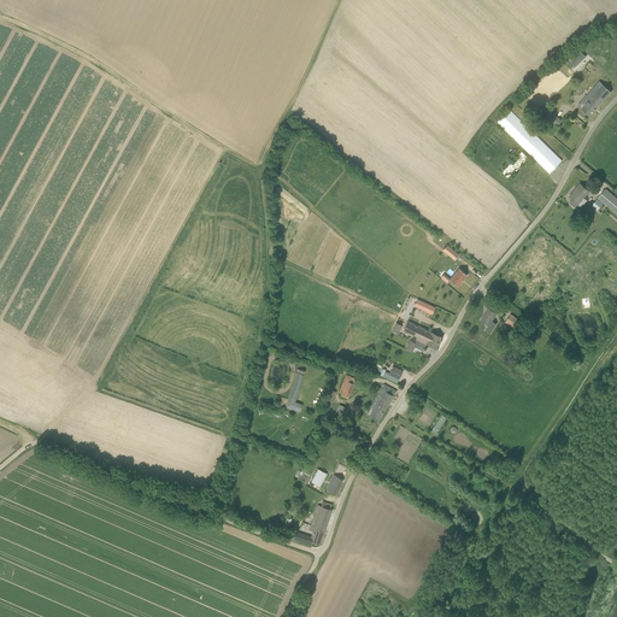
[(571,64),(575,68),(586,57),(582,52),(571,64)]
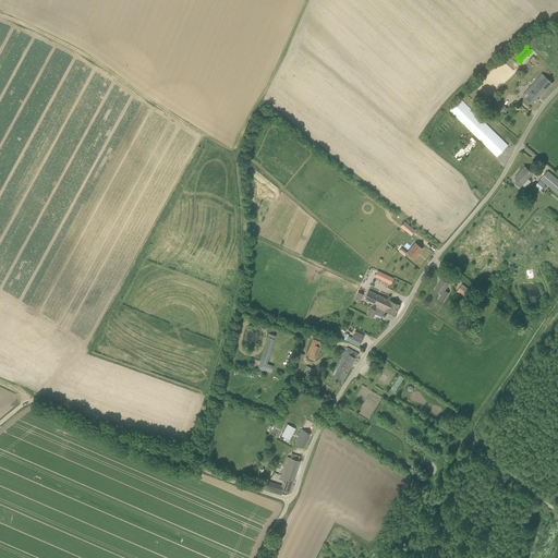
[(533,105),(553,83),(548,79),(542,73),(522,96),(525,98),(533,105)]
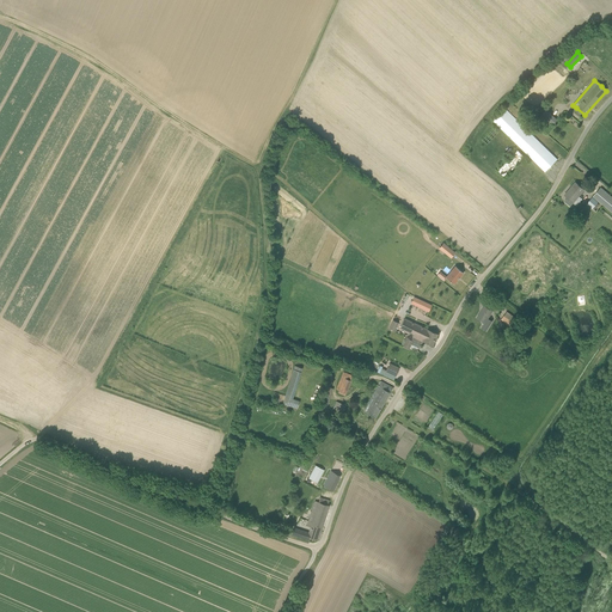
[(493,121),(545,171),(557,160),(505,109),(493,121)]
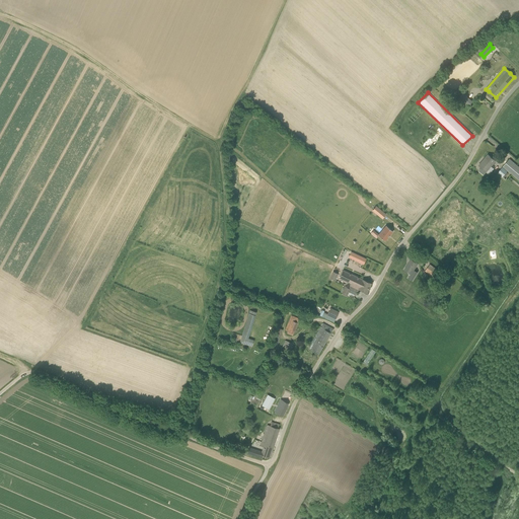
[(439,127),(422,145),(429,150),(445,133),(439,127)]
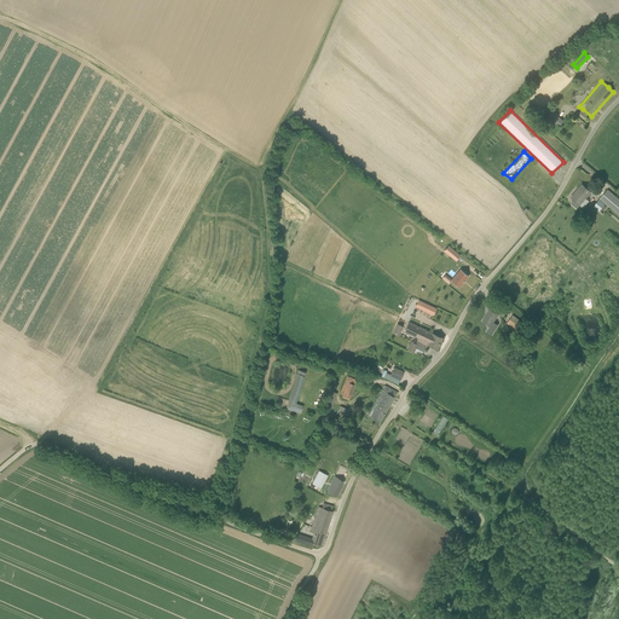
[(571,197),(580,204),(591,191),(582,184),(578,189),(580,190),(573,198),(572,197),(571,197)]
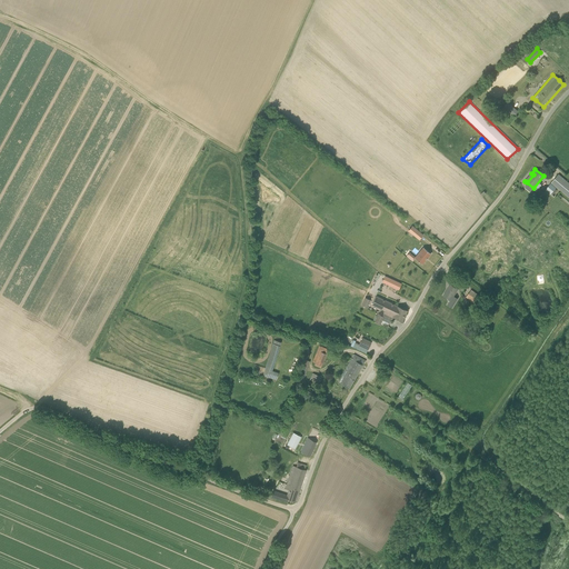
[(568,182),(558,175),(551,183),(568,198),(568,182)]
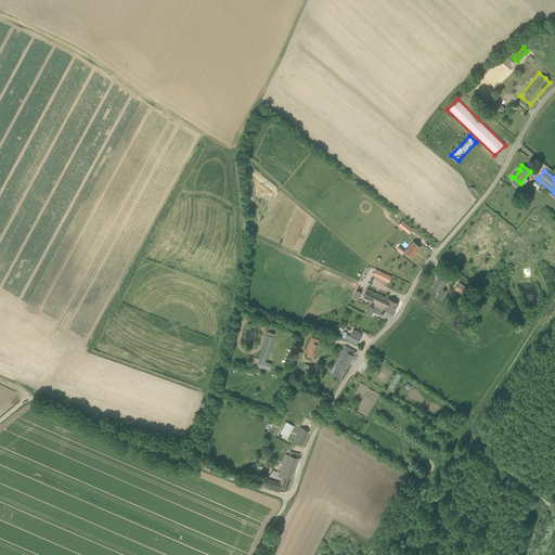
[(537,179),(532,184),(538,189),(542,183),(537,179)]
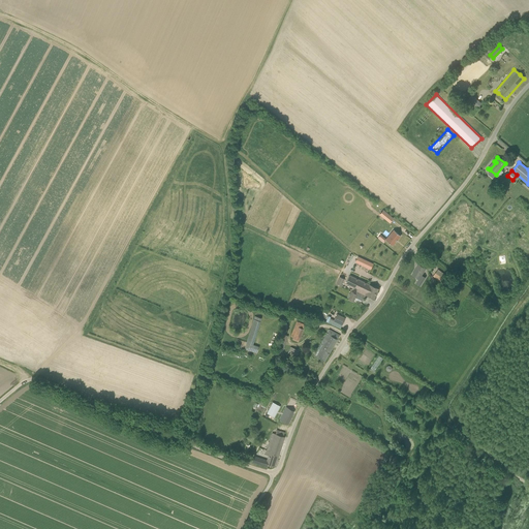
[(394,218),(383,210),(380,214),(390,222),(394,218)]
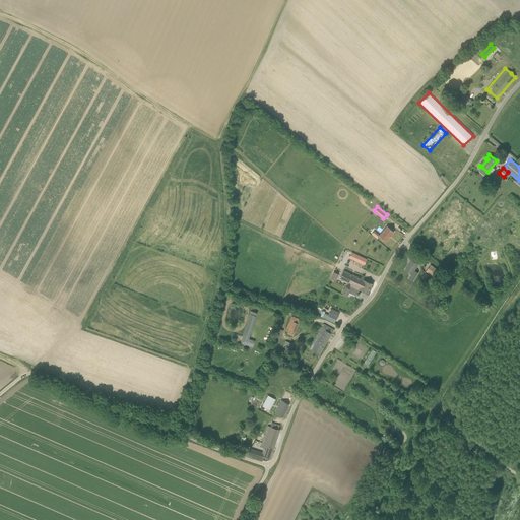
[(379,236),(386,241),(393,232),(386,225),(379,236)]
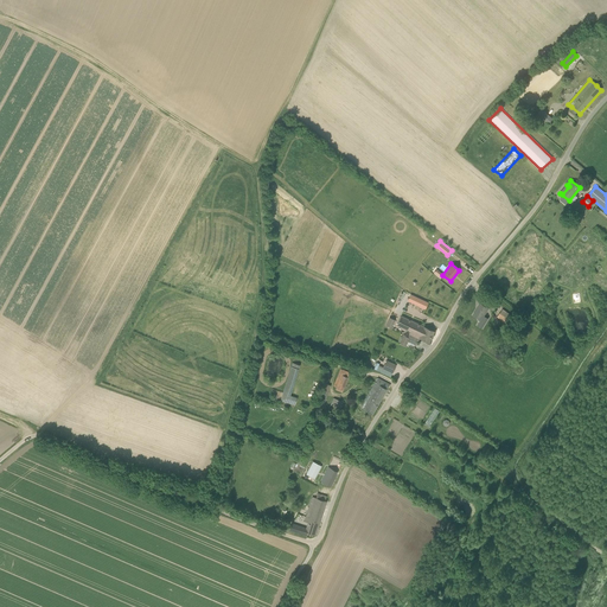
[(428,302),(411,294),(409,300),(420,305),(419,306),(425,308),(428,302)]
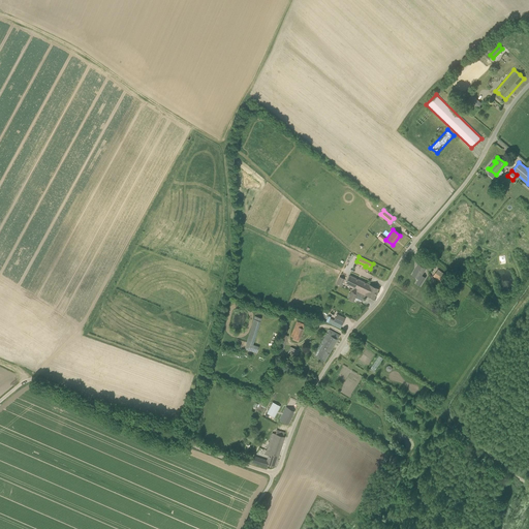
[(417,280),(423,283),(427,277),(423,275),(426,269),(418,265),(416,268),(417,268),(413,275),(412,274),(412,275),(418,278),(417,280)]
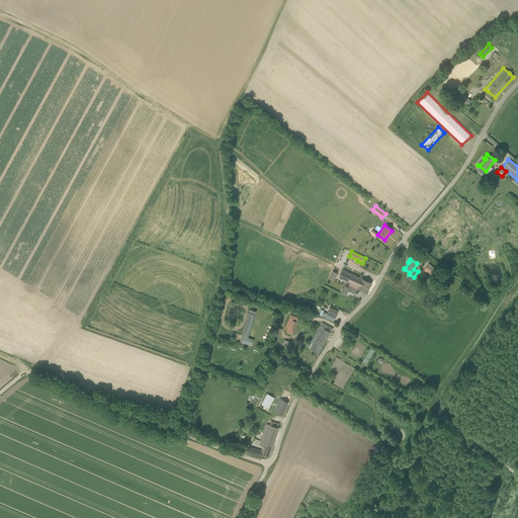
[(444,285),(449,279),(429,264),(424,270),(444,285)]
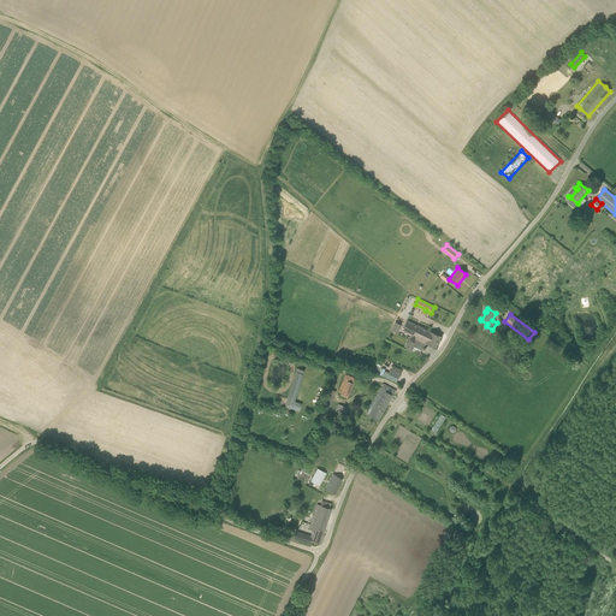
[(416,336),(416,337),(422,339),(424,337),(426,338),(427,336),(430,336),(431,332),(407,321),(404,326),(402,326),(401,329),(403,330),(416,336)]
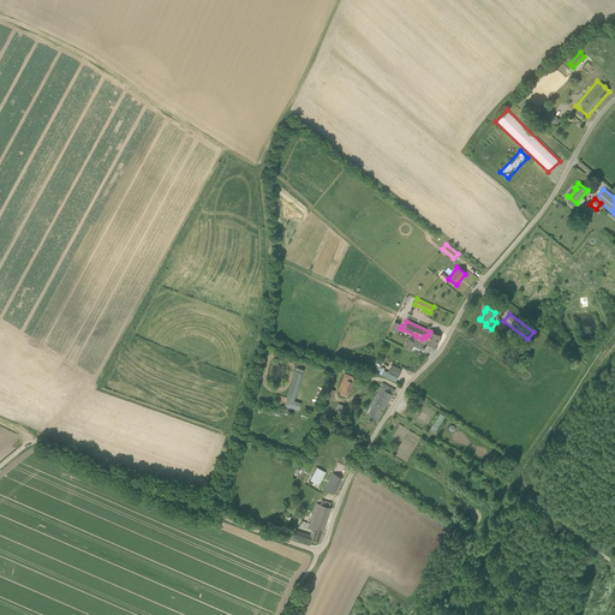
[(430,332),(429,335),(427,335),(425,338),(423,336),(422,339),(416,336),(412,341),(410,340),(405,347),(411,351),(415,342),(423,347),(425,342),(435,347),(440,335),(430,332)]
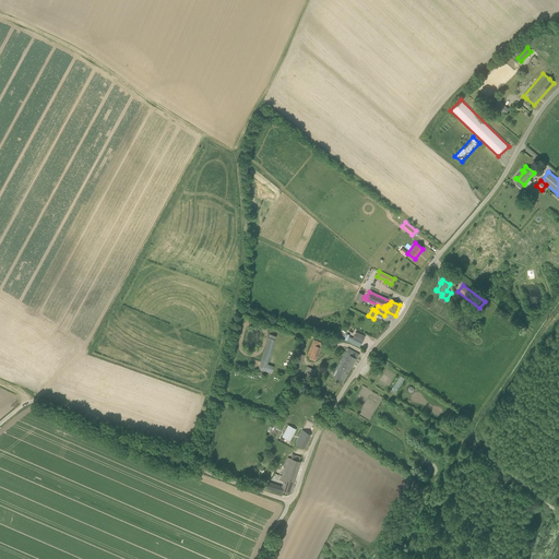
[(353,339),(353,340),(361,344),(365,336),(356,332),(353,339)]
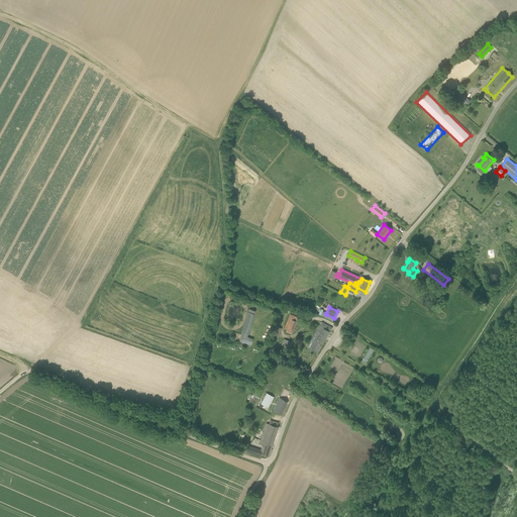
[(334,318),(326,314),(326,313),(322,311),(320,316),(332,321),(334,318)]
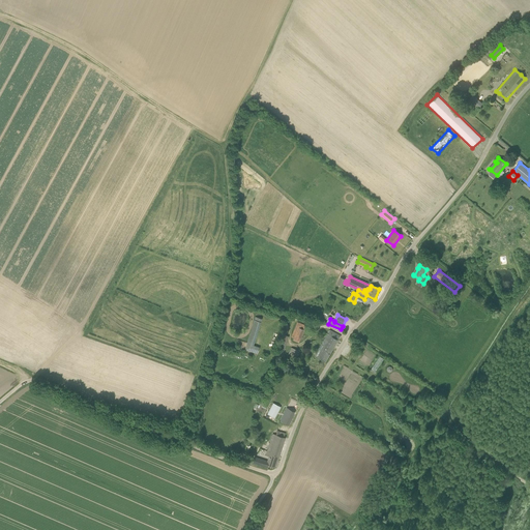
[(254,345),(261,322),(254,320),(245,350),(258,354),(260,347),(254,345)]
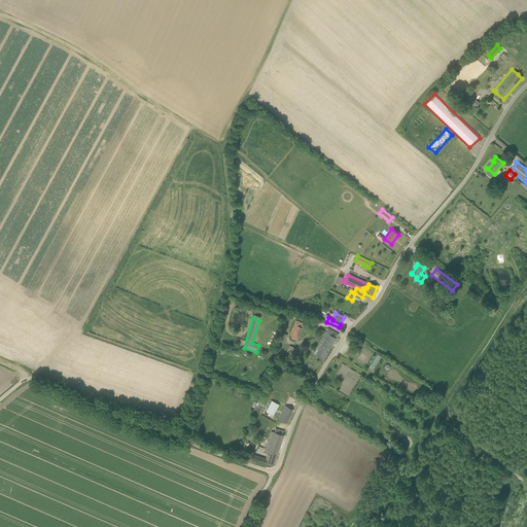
[(323,360),(331,345),(339,334),(328,328),(317,348),(320,349),(316,355),(323,360)]
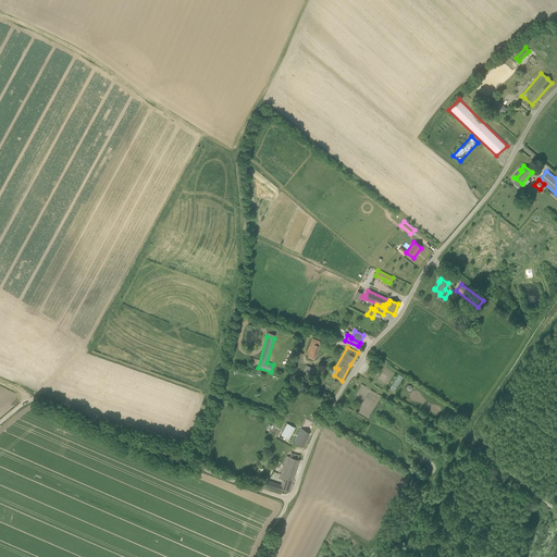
[(298,369),(304,354),(297,351),(292,367),(298,369)]
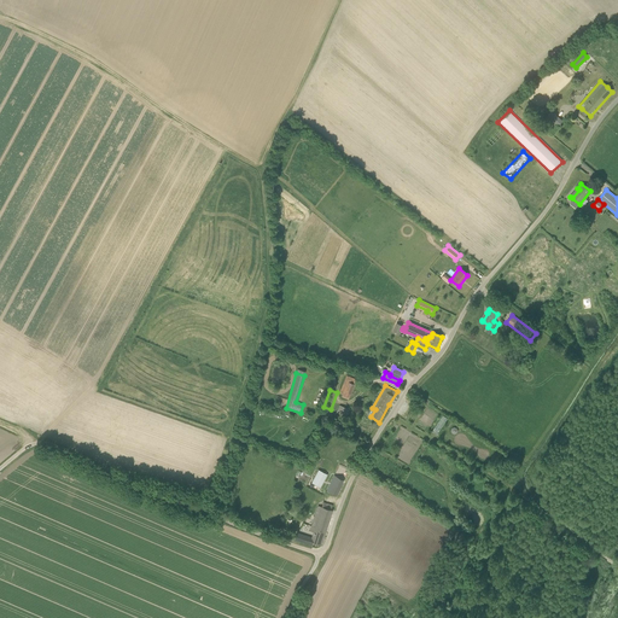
[(327,474),(319,470),(313,481),(318,483),(316,485),(321,488),(327,474)]
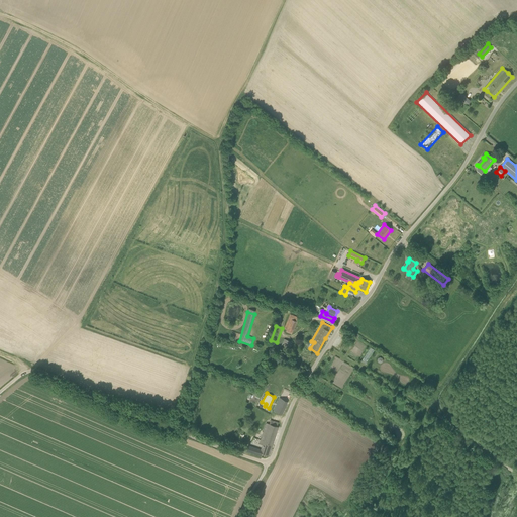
[(286,405),(288,402),(280,398),(274,410),(282,415),(287,406),(286,405)]
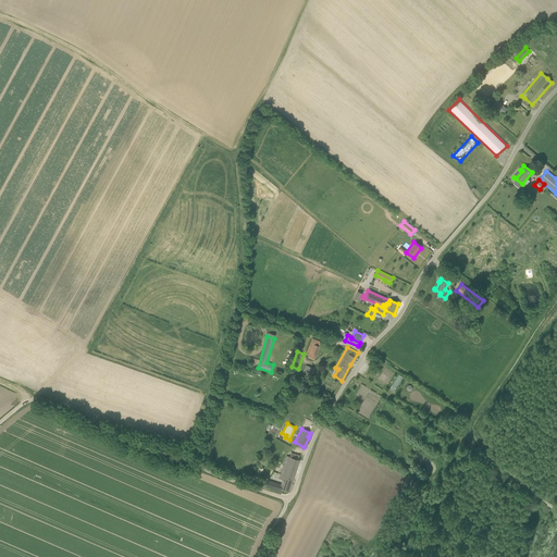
[(289,492),(294,479),(299,460),(286,456),(280,479),(283,480),(281,485),(268,481),(265,486),(280,491),(280,489),(289,492)]
